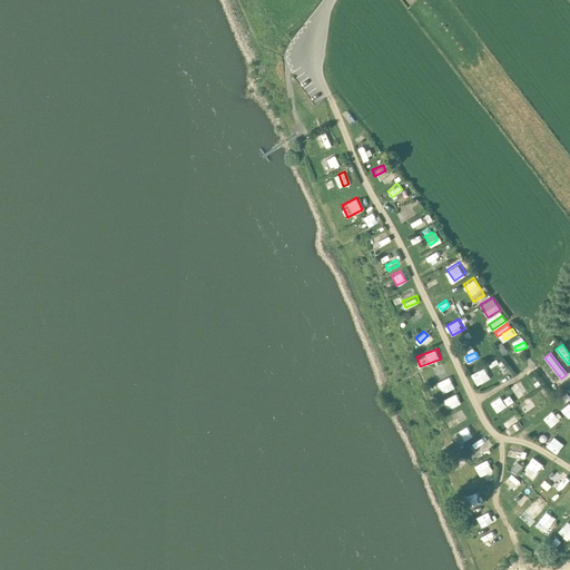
[(491,366),(499,362),(497,357),(488,361),(491,366)]
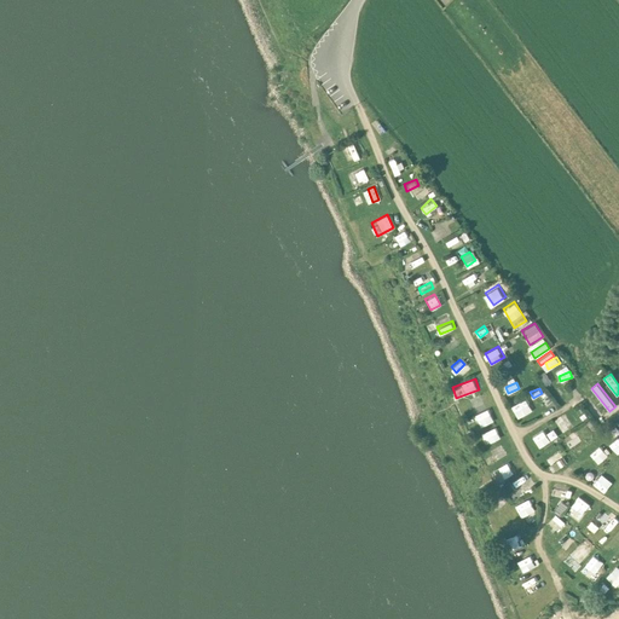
[(518,417),(532,410),(526,397),(510,404),(518,417)]
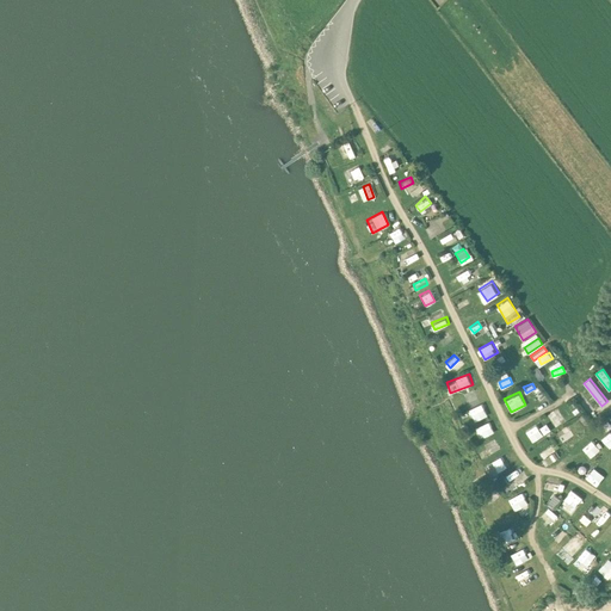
[(573,395),(566,401),(578,414),(584,409),(573,395)]
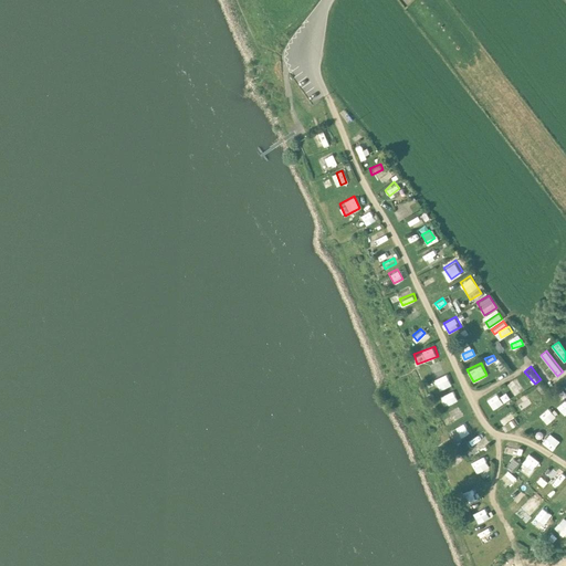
[(446,373),(433,377),(436,383),(448,378),(446,373)]
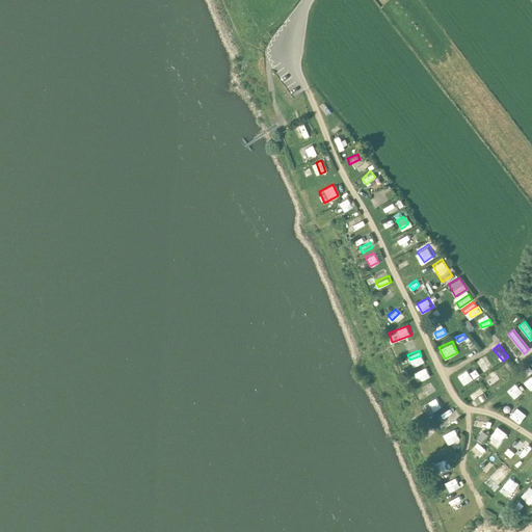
[(482,356),(477,360),(483,369),(488,366),(482,356)]
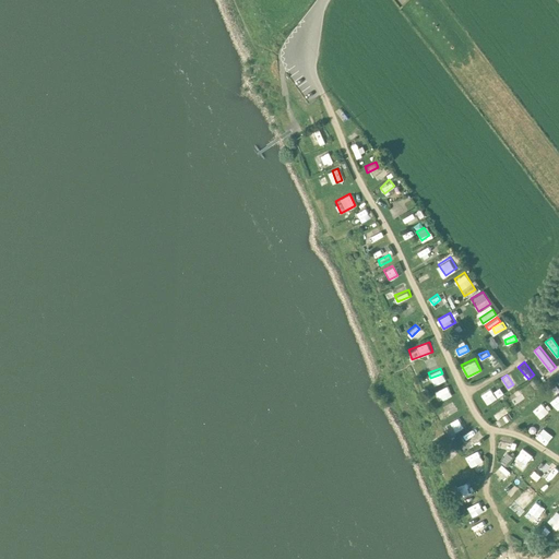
[(433,390),(436,395),(450,390),(448,384),(433,390)]
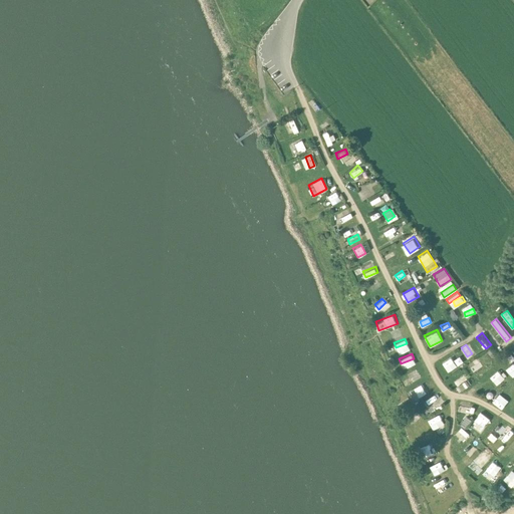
[(482,353),(467,361),(473,372),(488,363),(482,353)]
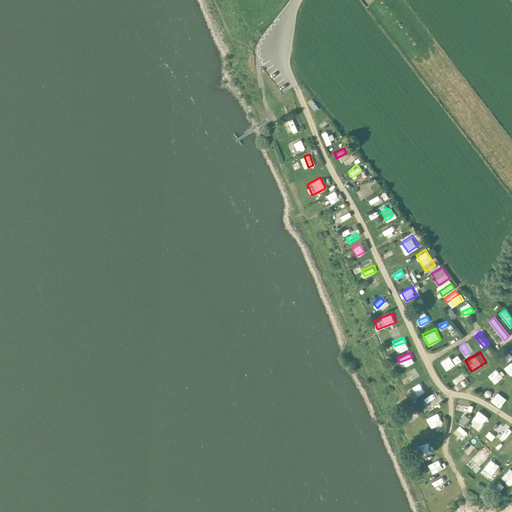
[(448,354),(439,360),(445,370),(461,360),(457,354),(451,359),(448,354)]
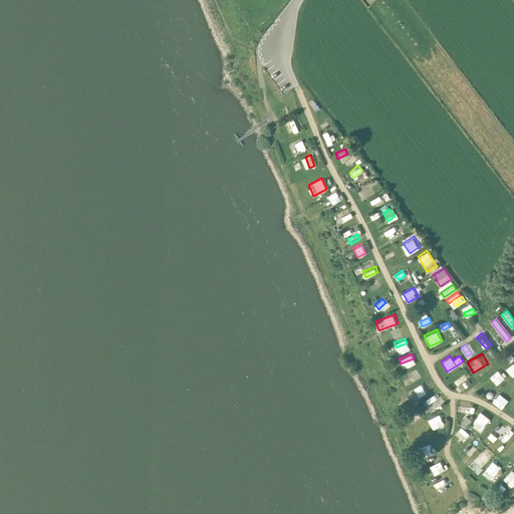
[(506,373),(513,368),(513,362),(504,368),(506,373)]
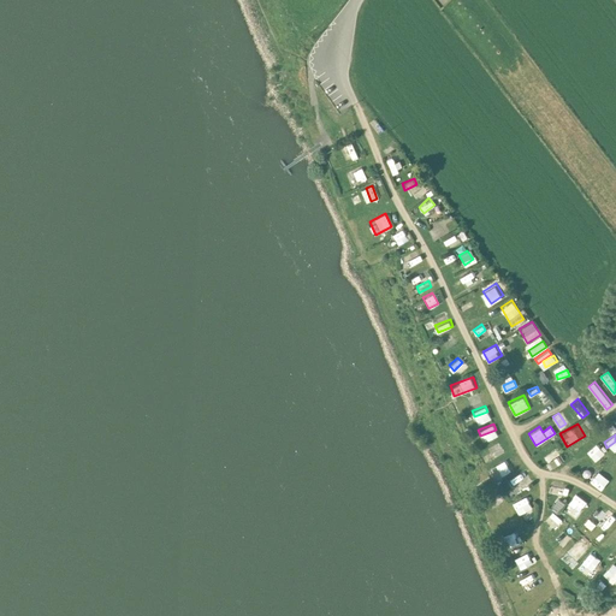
[(599,444),(588,451),(592,456),(603,450),(599,444)]
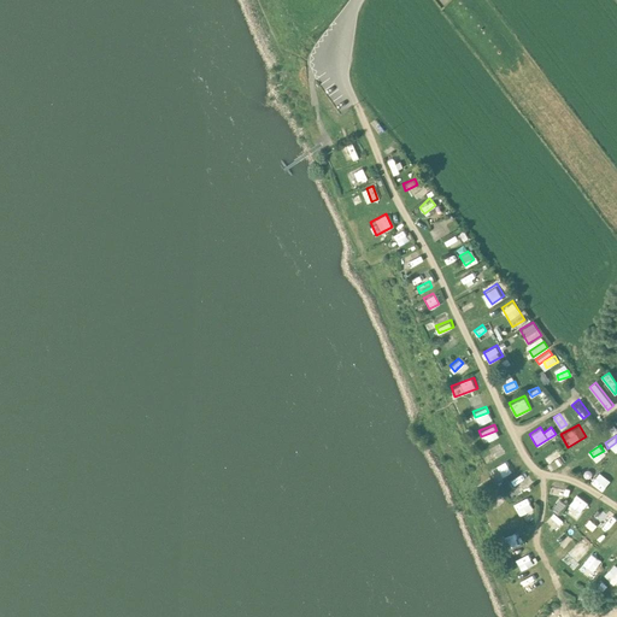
[(550,469),(564,460),(560,453),(546,462),(550,469)]
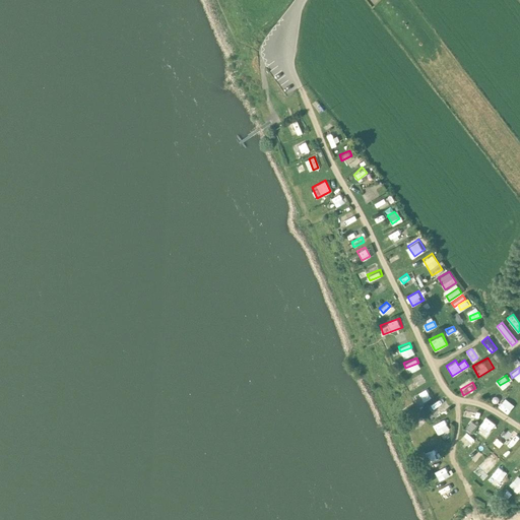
[(443,397),(430,402),(432,407),(445,402),(443,397)]
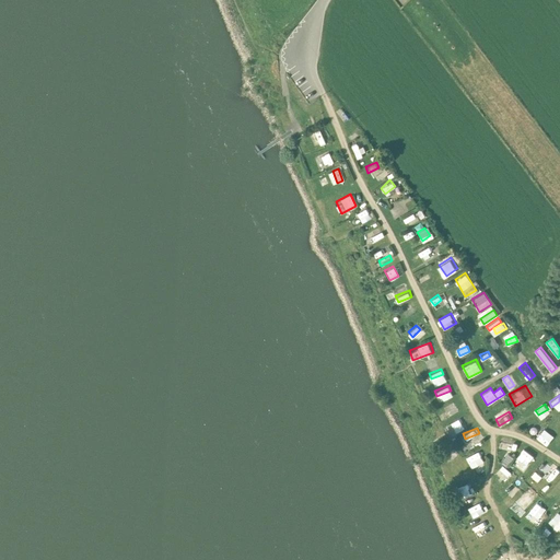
[(523,446),(511,463),(522,471),(534,454),(523,446)]
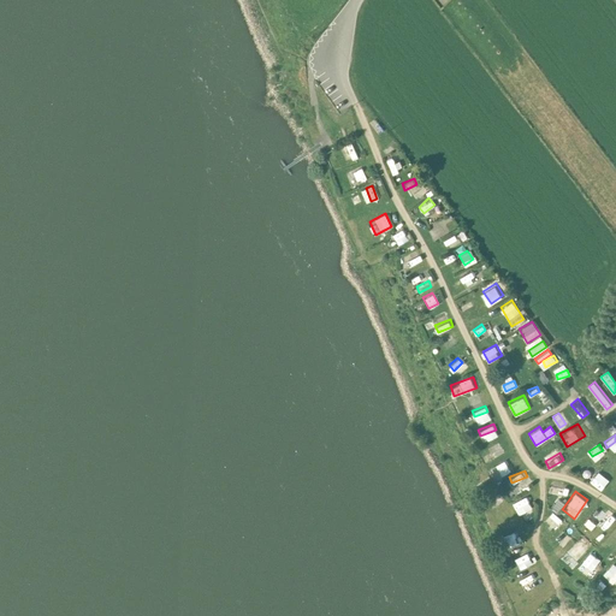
[(519,514),(532,507),(526,493),(511,502),(519,514)]
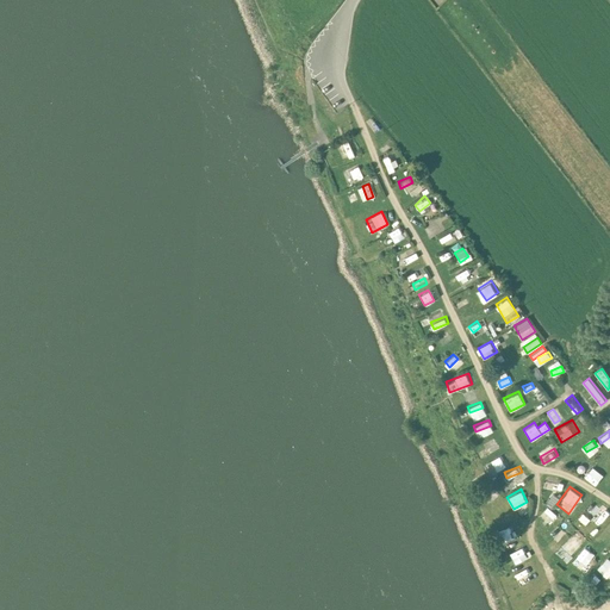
[(545,502),(551,505),(558,496),(552,492),(545,502)]
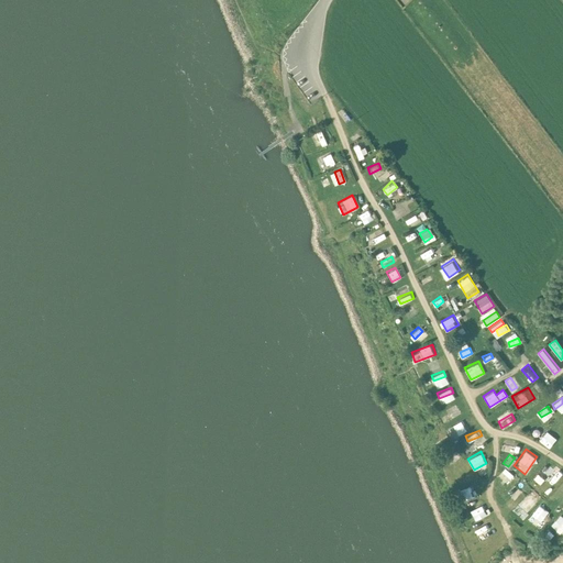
[(544,460),(537,472),(543,476),(551,464),(544,460)]
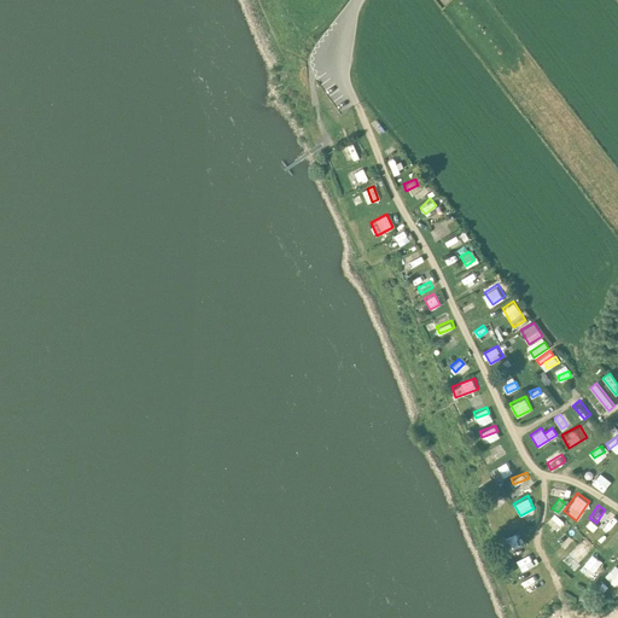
[(554,513),(549,523),(560,529),(565,518),(554,513)]
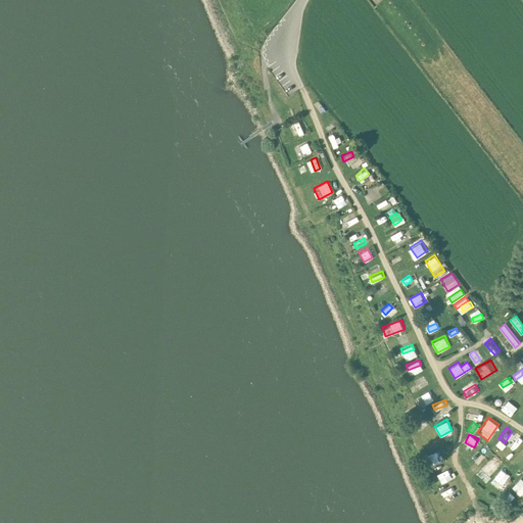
[(436,452),(425,456),(428,466),(439,462),(436,452)]
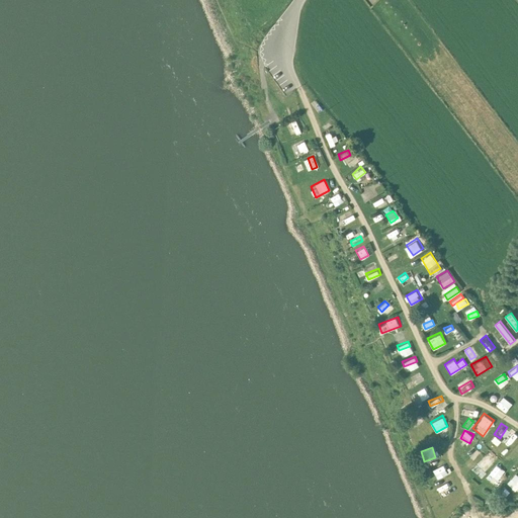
[(489,452),(478,462),(486,471),(497,462),(489,452)]
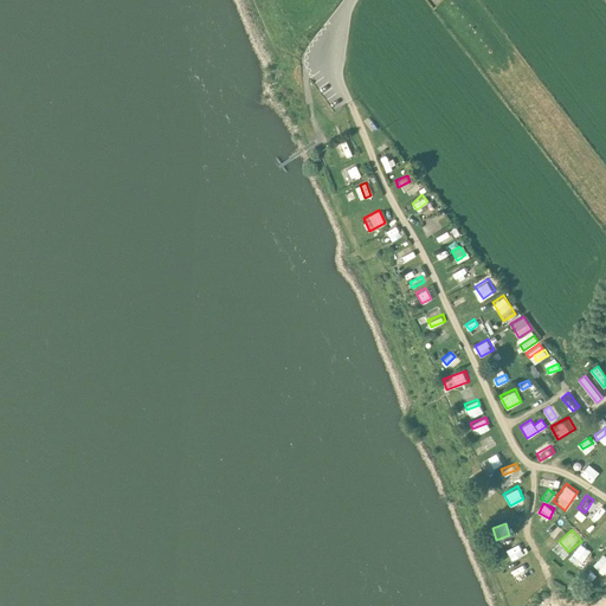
[(581,541),(573,552),(584,560),(592,549),(581,541)]
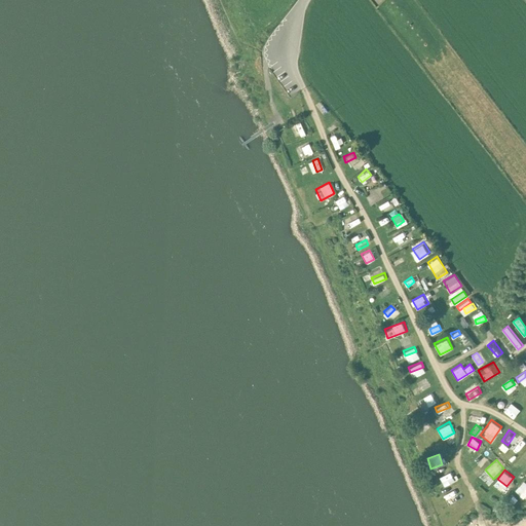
[(525,482),(523,480),(514,489),(523,498),(525,494),(525,482)]
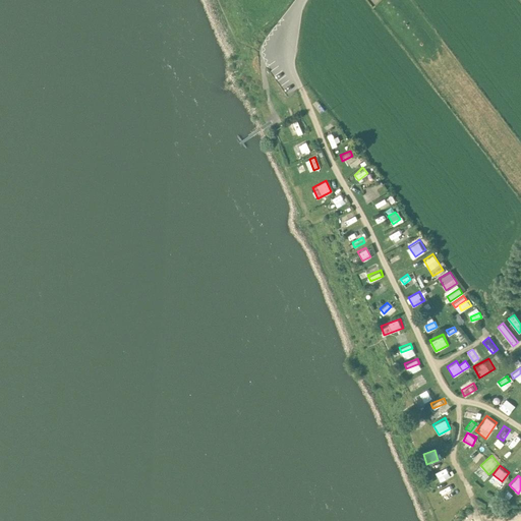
[(441,489),(445,500),(454,497),(450,485),(441,489)]
